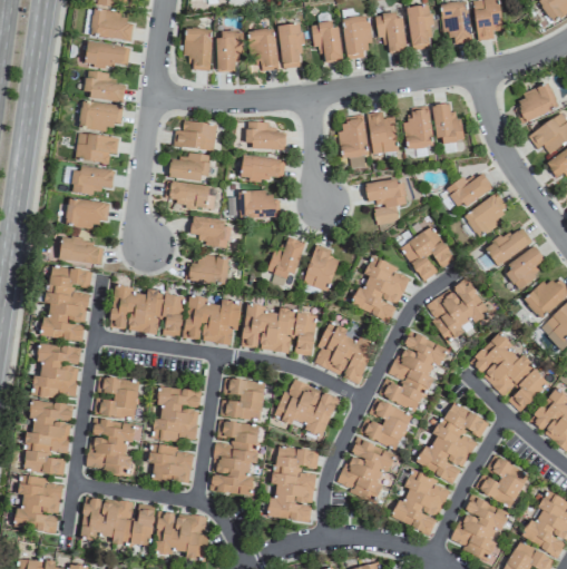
[(472,40),(467,0),(440,5),(446,38),(455,37),(456,43),(472,40)]
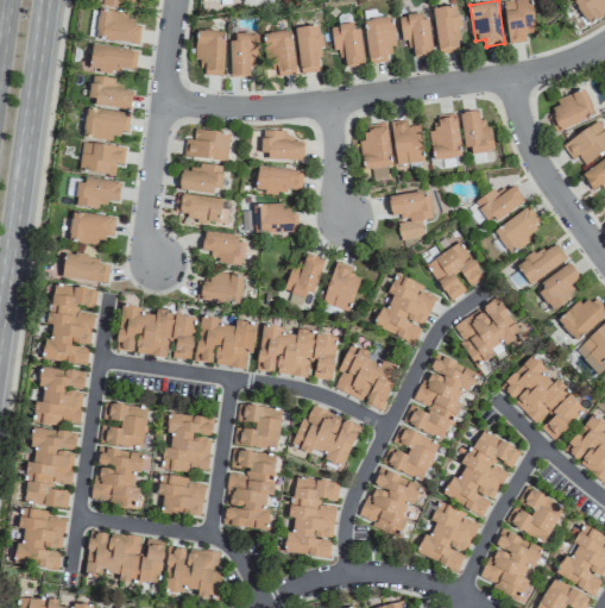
[(537,31),(533,0),(504,0),(511,43),(528,41),(527,33),(537,31)]
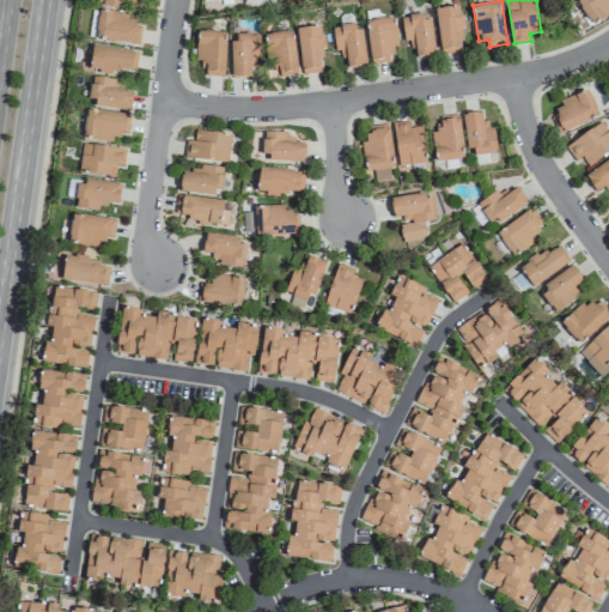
[(579,0),(594,24),(608,14),(608,0),(579,0)]
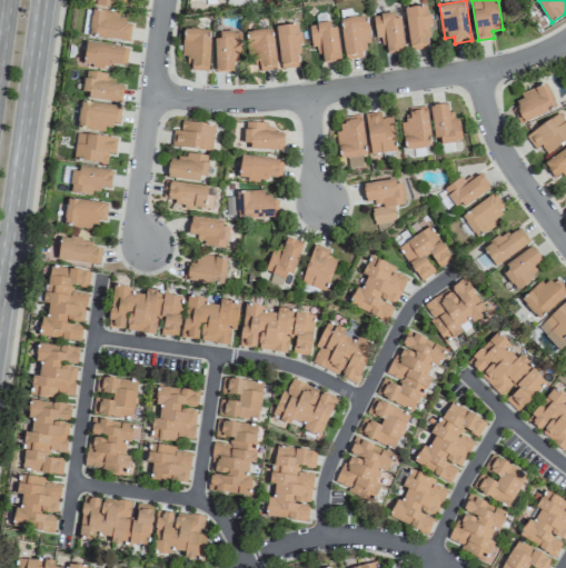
[(433,48),(429,6),(407,7),(410,49),(433,48)]
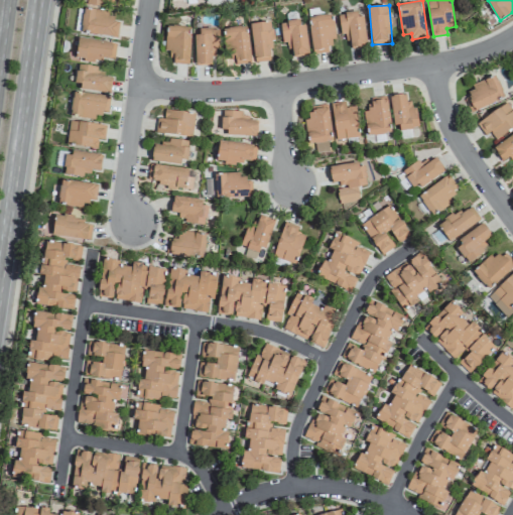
[(119,11),(84,9),(83,33),(118,35),(119,11)]
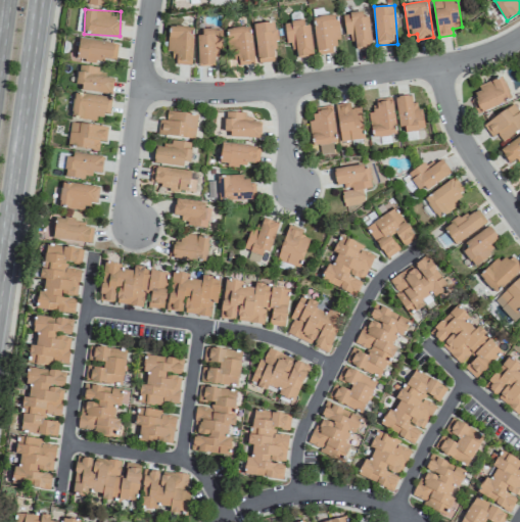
[(372,46),(368,9),(344,13),(346,34),(356,33),(358,48),(372,46)]
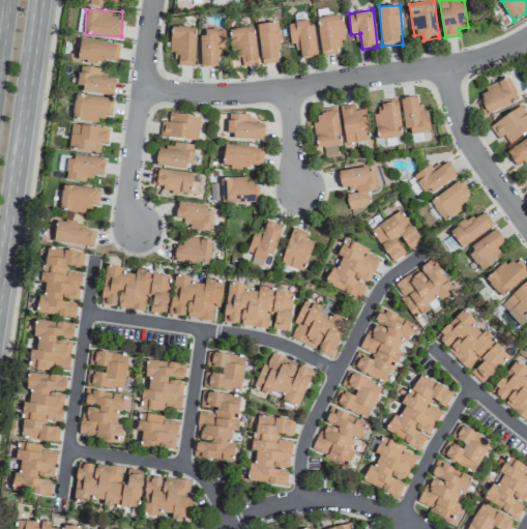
[(318,17),(323,54),(342,52),(341,40),(347,39),(343,12),(318,17)]
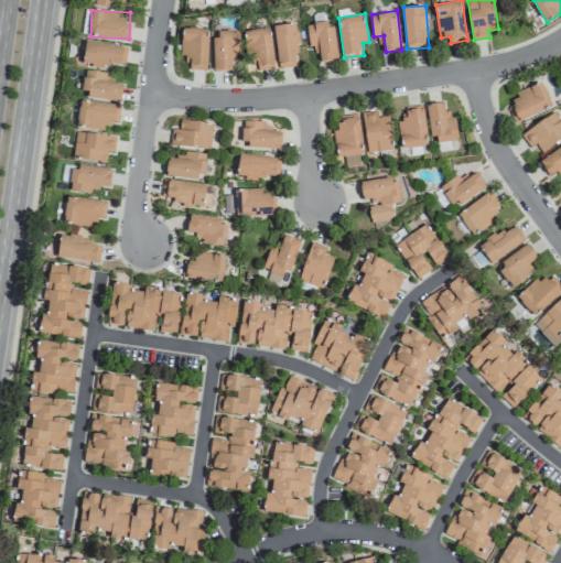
[(334,21),(308,23),(311,50),(320,49),(321,61),(337,60),(334,21)]
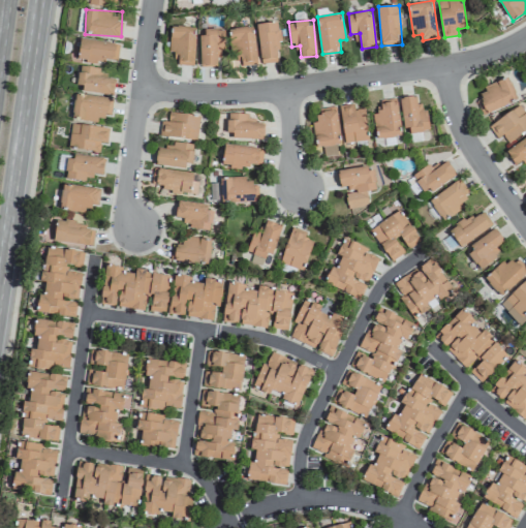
[(261,63),(282,61),(278,22),(258,23),(261,63)]
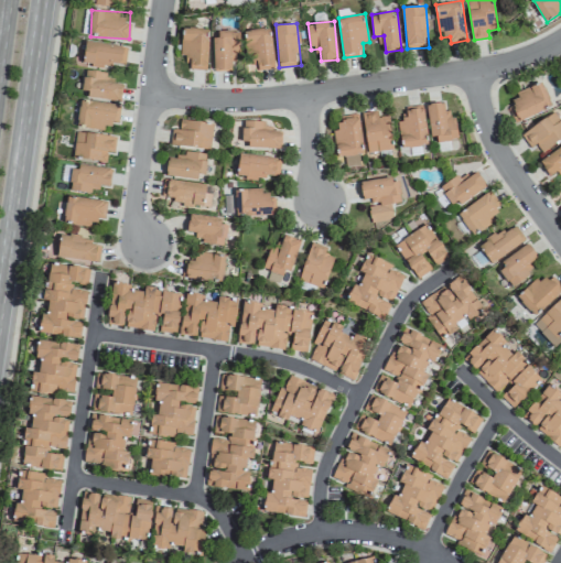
[(209,28),(183,28),(182,57),(192,57),(191,67),(208,68),(209,28)]
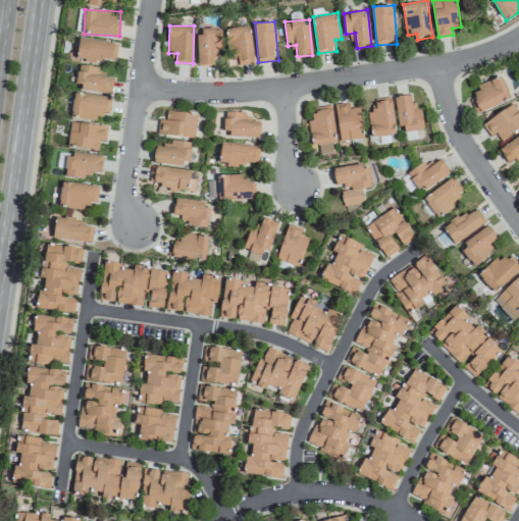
[(240,64),(255,63),(252,25),(227,28),(229,55),(239,54),(240,64)]
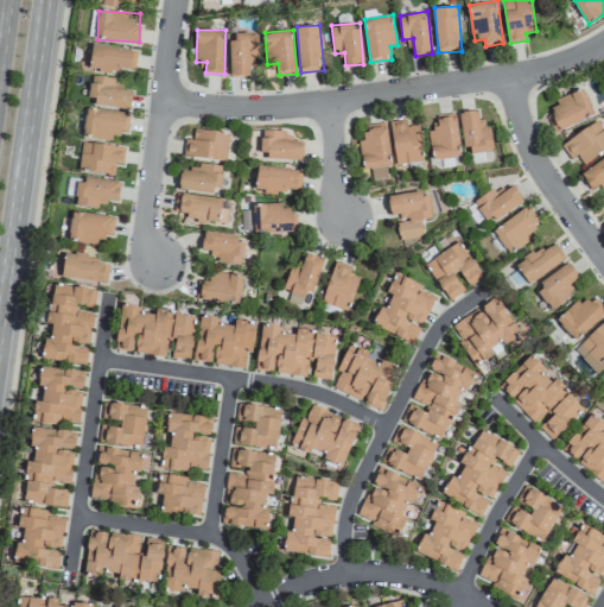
[(252,75),(252,57),(260,57),(260,32),(231,33),(233,76),(252,75)]
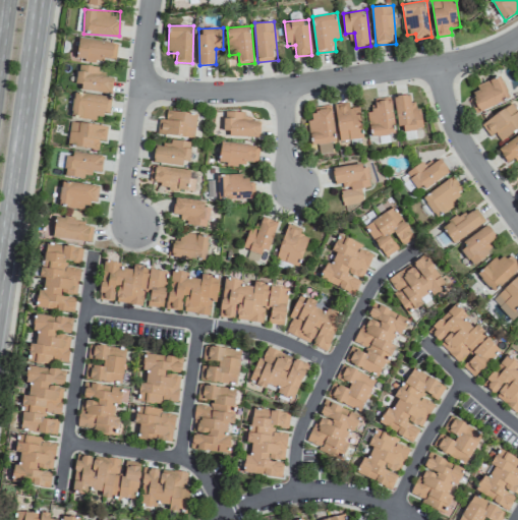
[(118,59),(118,40),(78,41),(79,60),(118,59)]
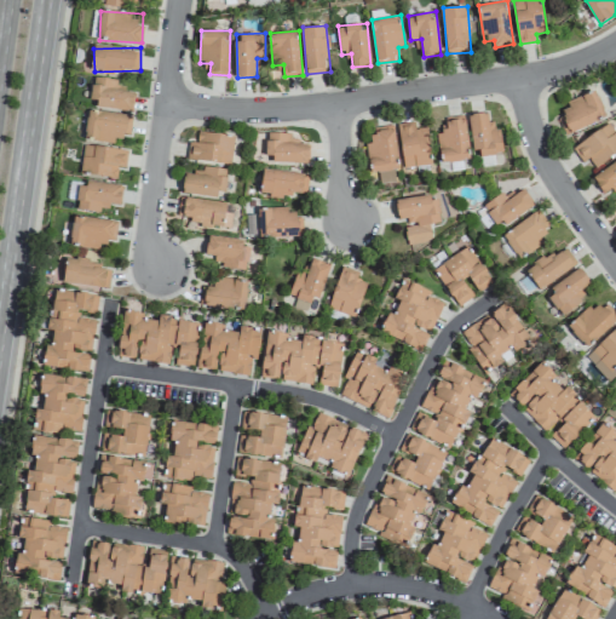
[(95,78),(91,105),(134,109),(137,91),(126,90),(126,81),(95,78)]
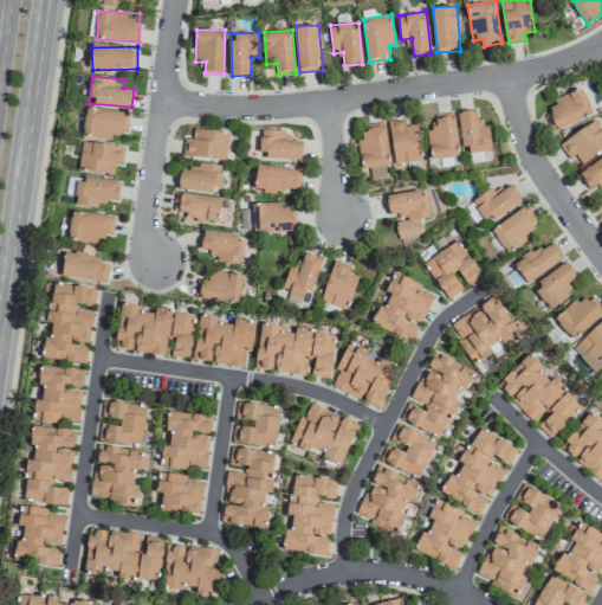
[(556,130),(594,114),(583,89),(545,105),(556,130)]
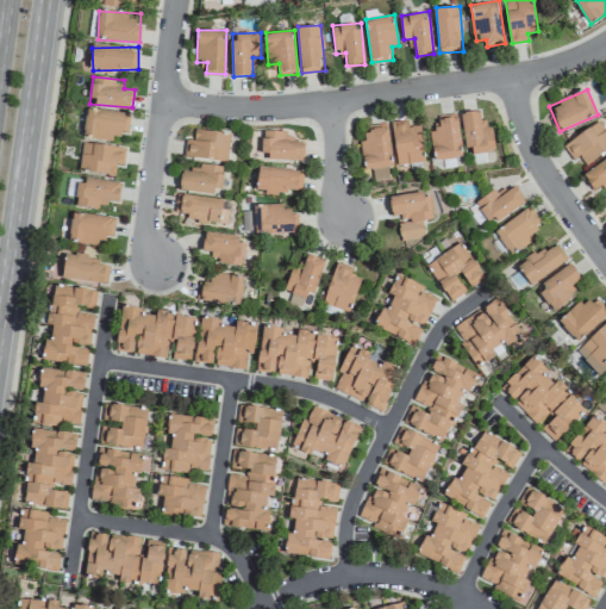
[(132,116),(88,106),(83,135),(114,142),(116,132),(129,135),(132,116)]
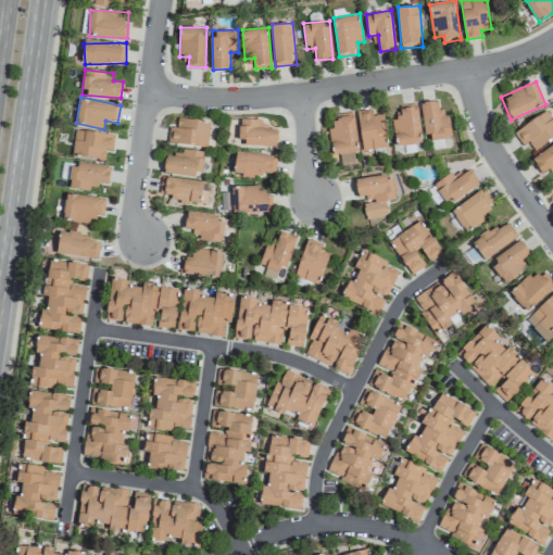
[(429,141),(453,137),(450,114),(443,115),(440,100),(422,103),(429,141)]
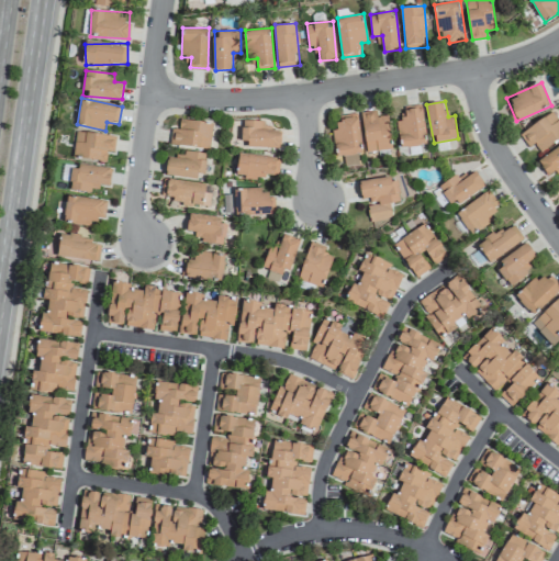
[(427,144),(423,103),(405,105),(406,118),(398,119),(401,147),(427,144)]
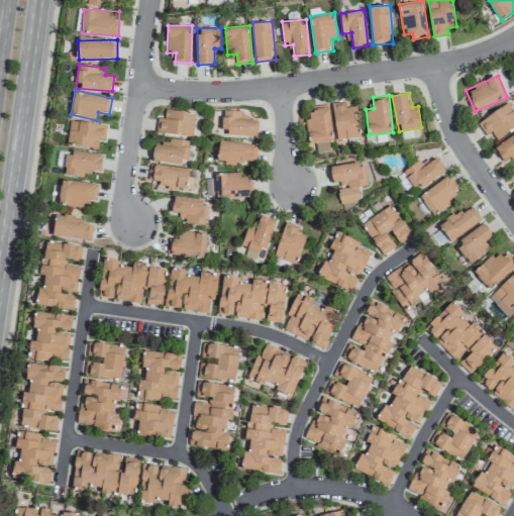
[(337,139),(362,136),(357,106),(348,107),(347,101),(333,102),(337,139)]
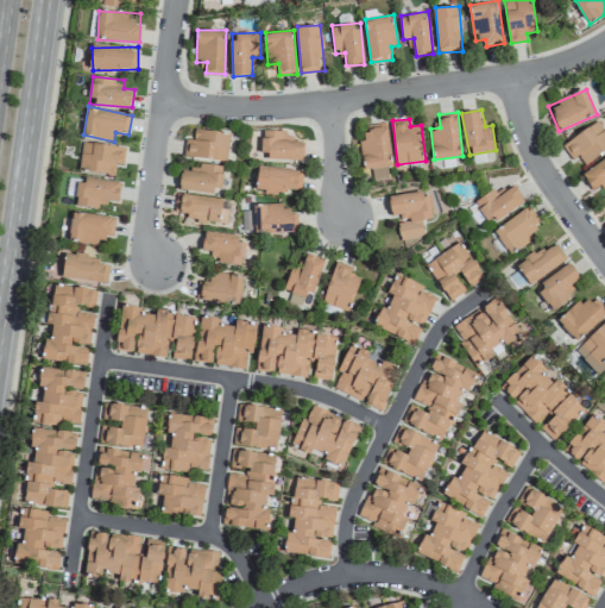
[(580,155),(585,163),(604,150),(604,125),(602,120),(563,144),(573,158),(580,155)]
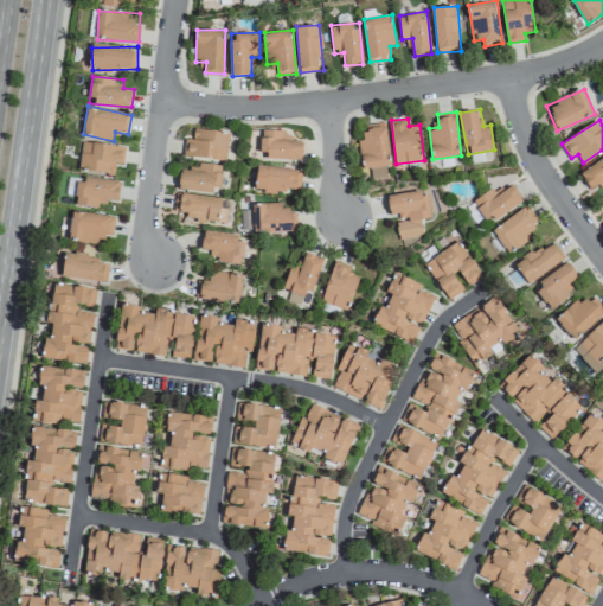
[(387,122),(369,123),(370,132),(360,132),(364,168),(372,168),(373,179),(389,178),(387,166),(391,166),(387,122)]
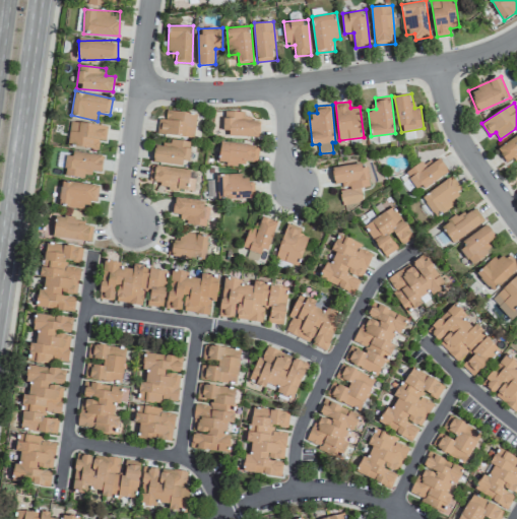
[(158,133),(195,137),(198,114),(168,110),(167,119),(160,118),(158,133)]
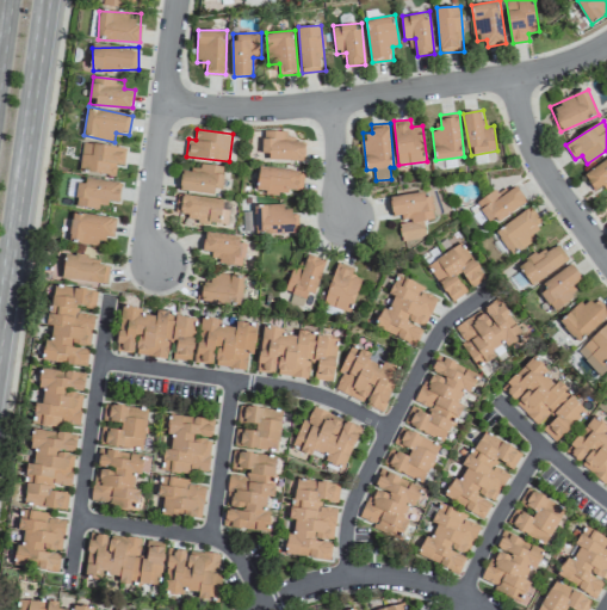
[(305,159),(307,141),(287,141),(287,130),(264,130),(264,158),(305,159)]
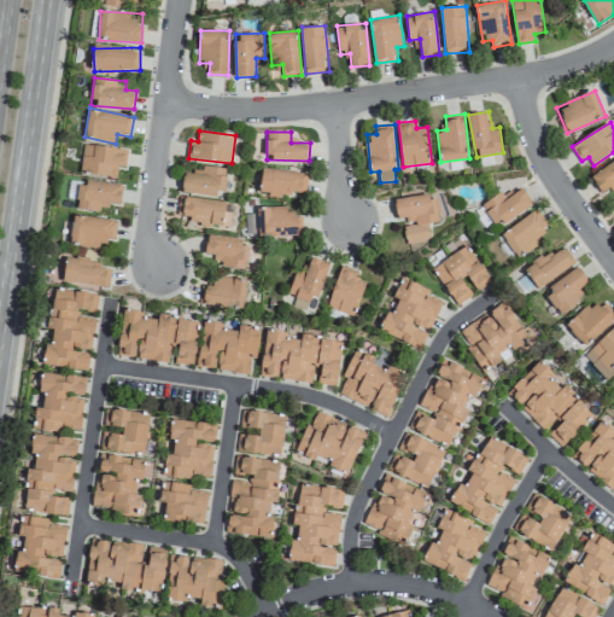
[(81,172),(118,178),(120,167),(126,168),(129,150),(86,143),(81,172)]
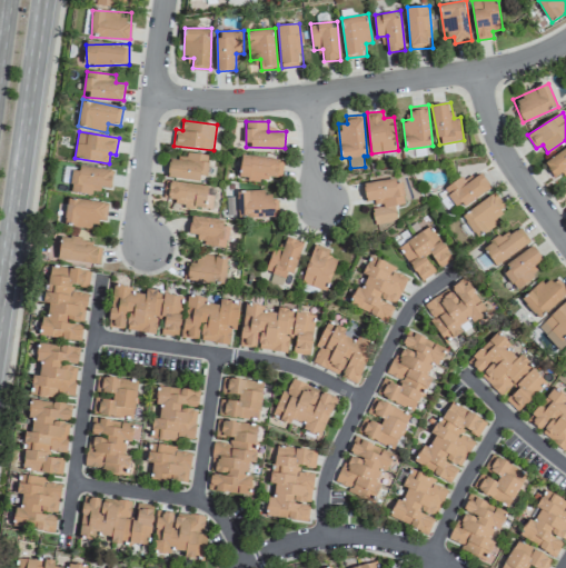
[(565,149),(546,160),(556,180),(565,176),(565,149)]
